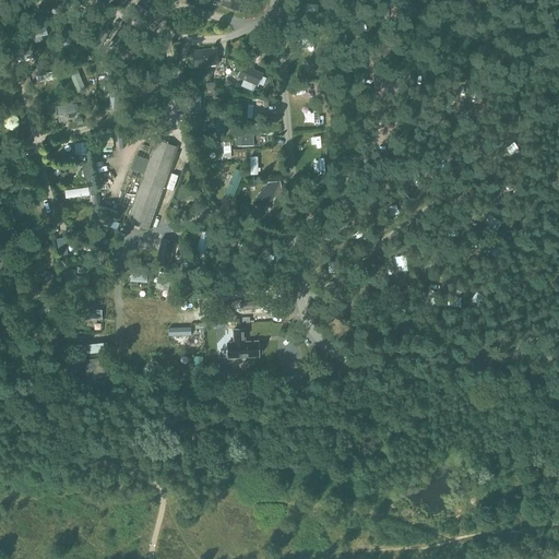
[(224,0),(224,1),(223,4),(239,10),(240,7),(242,0),(224,0)]
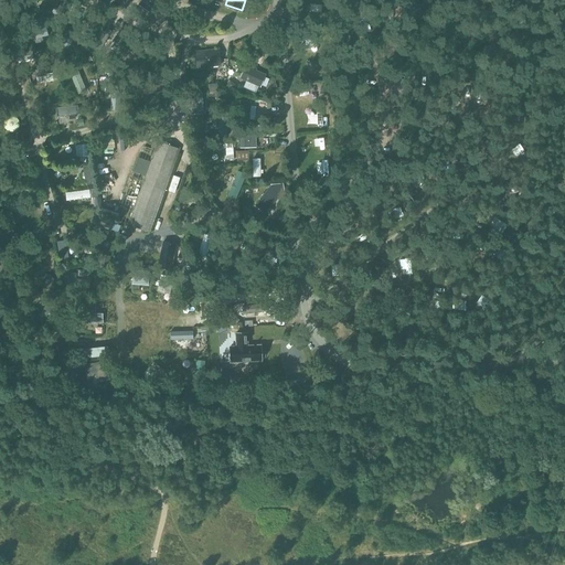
[(136,4),(129,12),(146,25),(152,18),(136,4)]
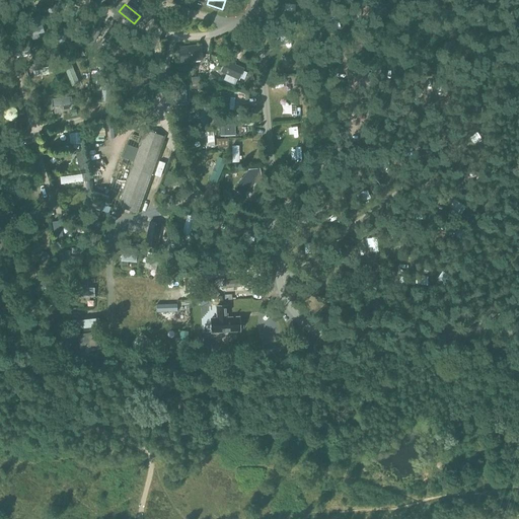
[(40,31),(38,25),(21,32),(23,39),(40,31)]
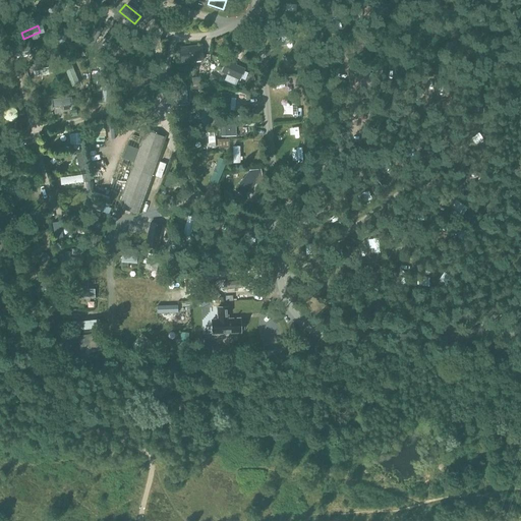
[(84,46),(90,49),(103,29),(97,25),(84,46)]
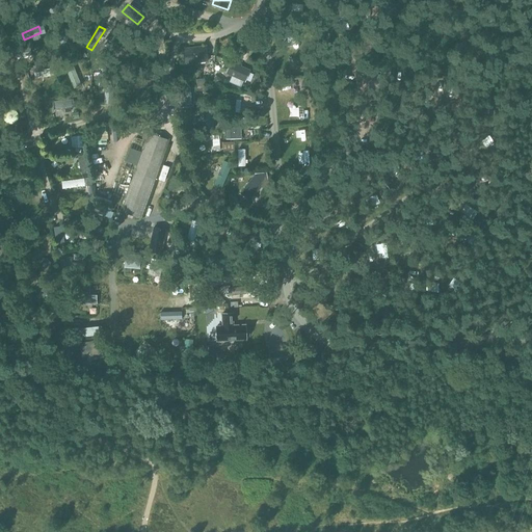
[(206,47),(195,48),(196,62),(208,61),(206,47)]
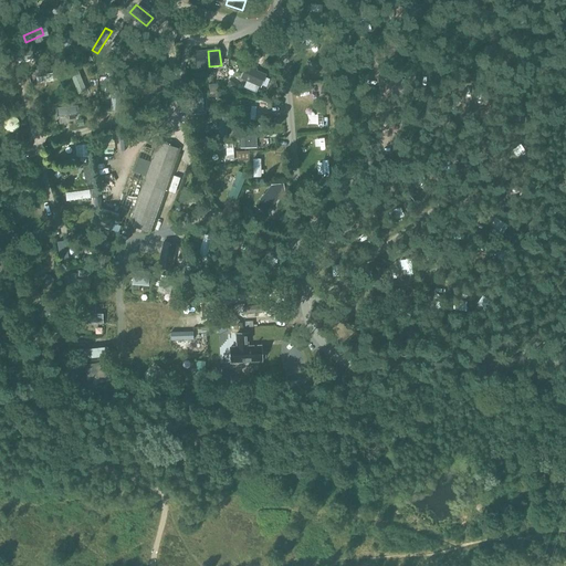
[(208,51),(196,52),(197,67),(209,66),(208,51)]
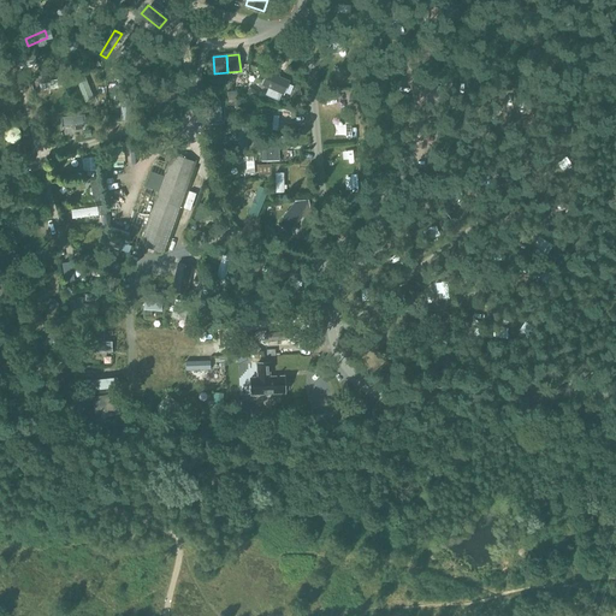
[(36,70),(34,57),(25,58),(28,71),(36,70)]
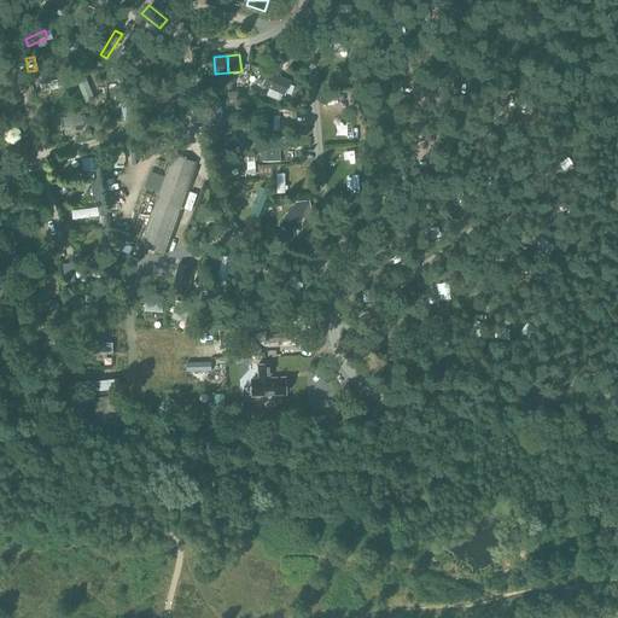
[(114,65),(104,68),(106,75),(116,73),(114,65)]
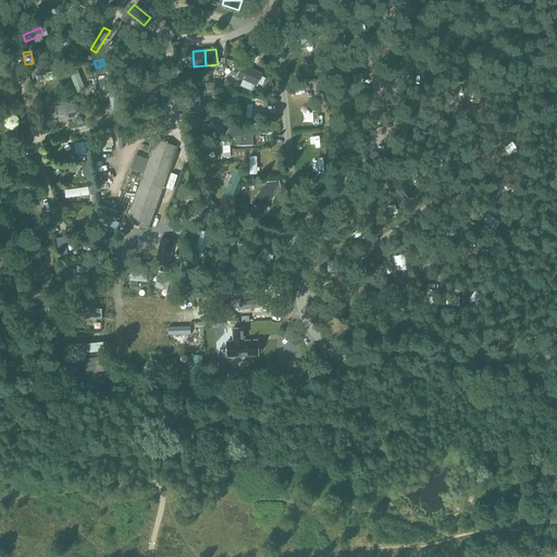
[(243,62),(236,77),(243,81),(255,86),(256,86),(257,84),(262,73),(252,69),(254,67),(243,62)]
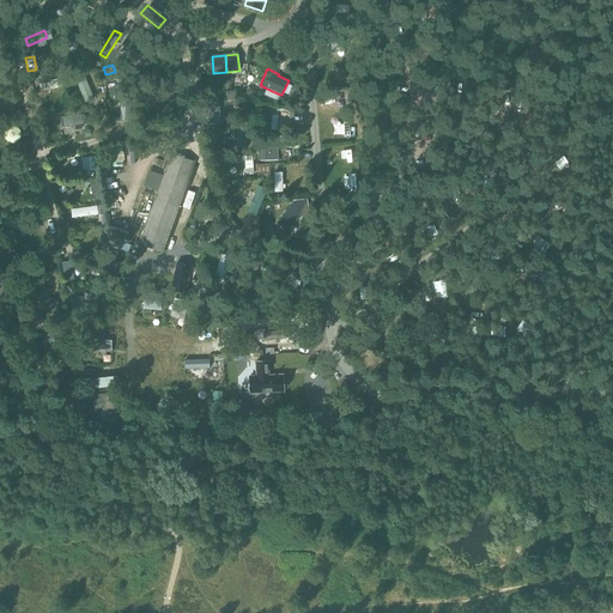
[(38,84),(62,80),(60,71),(37,76),(38,84)]
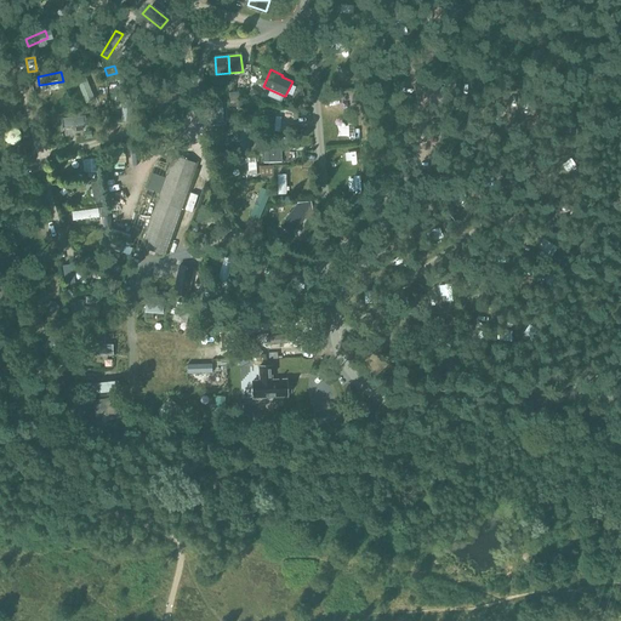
[(86,103),(95,100),(85,75),(77,79),(86,103)]
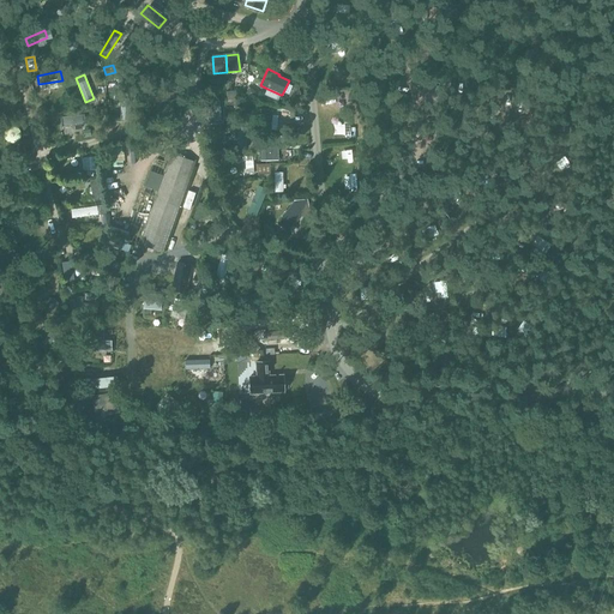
[(257,92),(250,88),(246,92),(246,94),(242,98),(247,103),(252,97),(252,98),(257,92)]
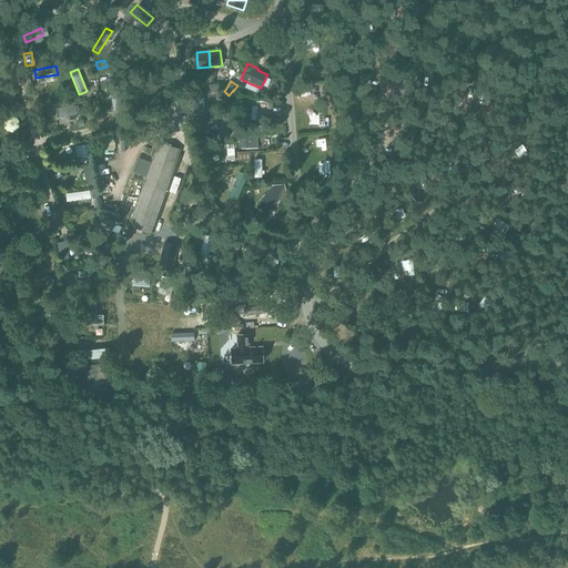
[(121,111),(123,87),(113,85),(111,111),(121,111)]
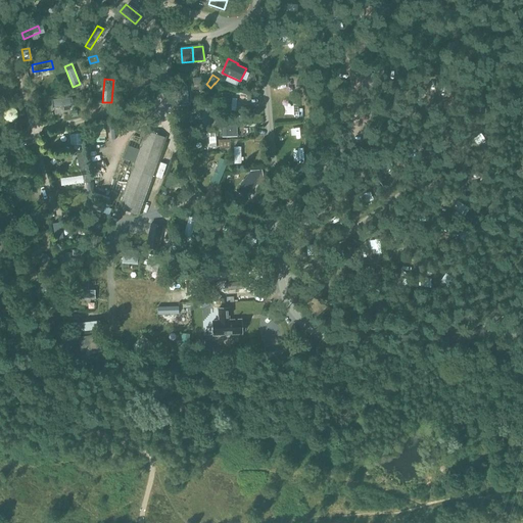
[(0,93),(0,94),(1,94),(2,95),(3,95),(5,95),(6,95),(7,95),(8,94),(9,94),(10,93),(11,92),(12,90),(12,89),(12,88),(12,87),(12,86),(11,84),(10,83),(9,82),(8,82),(7,81),(6,81),(5,81),(3,81),(2,81),(1,82),(0,82),(0,93)]
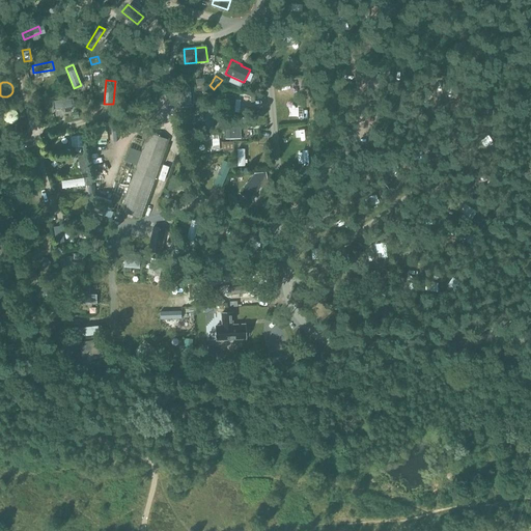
[(191,105),(191,86),(178,86),(178,106),(191,105)]
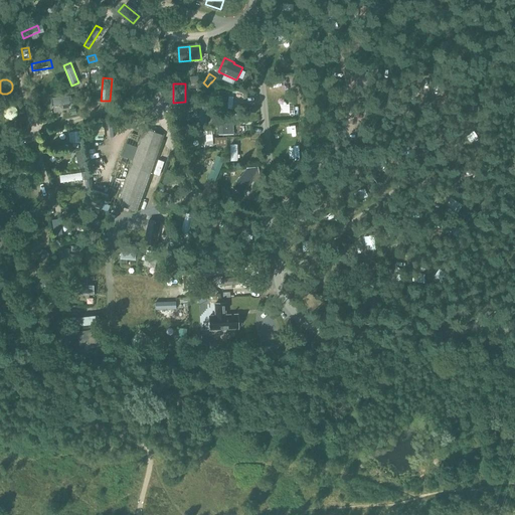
[(228,93),(221,92),(219,109),(227,110),(228,93)]
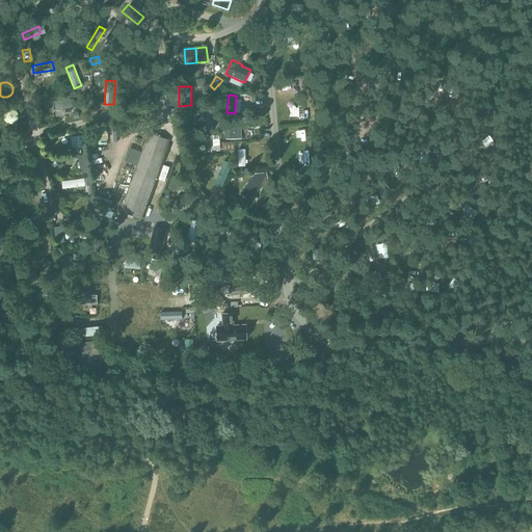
[(251,97),(243,96),(242,103),(250,104),(251,97)]
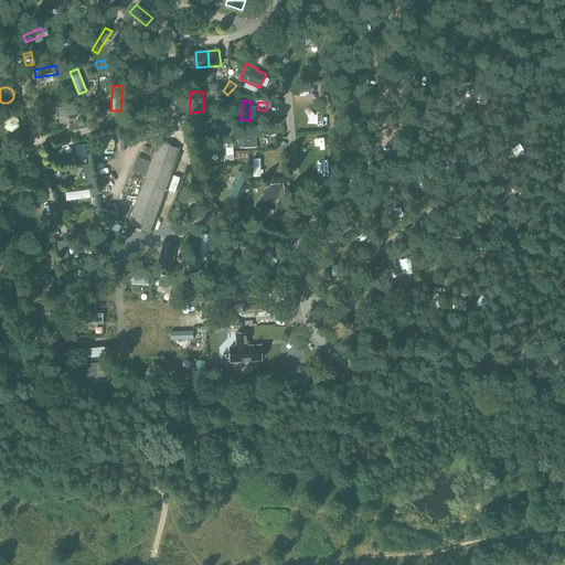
[(56,117),(70,116),(70,119),(75,118),(75,115),(78,114),(77,105),(55,108),(56,117)]
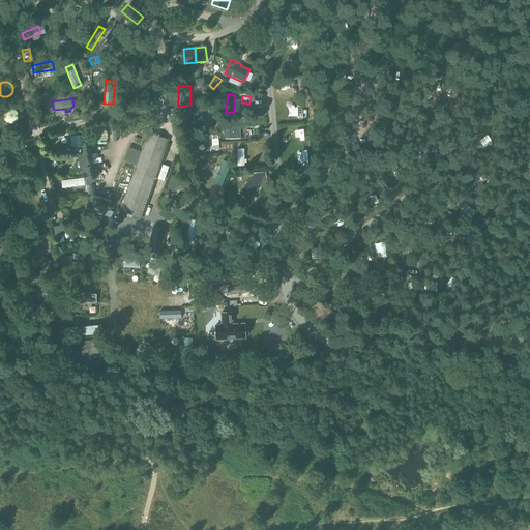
[(214,106),(206,106),(204,127),(213,127),(214,106)]
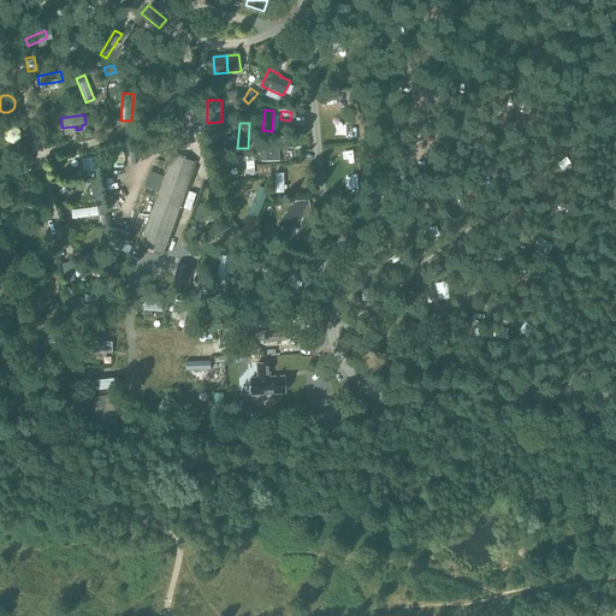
[(13,126),(11,126),(10,126),(9,128),(7,129),(6,129),(5,130),(5,132),(5,134),(4,135),(5,136),(5,137),(5,140),(6,141),(7,142),(9,142),(10,143),(11,143),(13,143),(15,143),(16,143),(17,142),(18,142),(19,141),(21,140),(21,137),(22,136),(22,135),(22,134),(21,132),(21,130),(19,129),(18,129),(17,128),(16,126),(15,126),(13,126)]
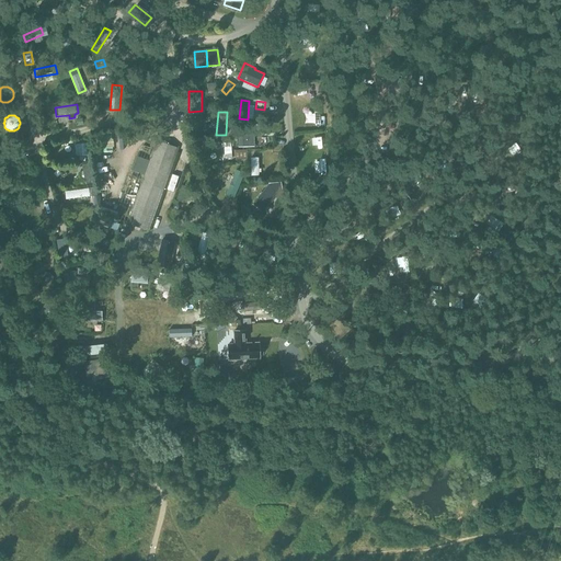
[(239,128),(240,147),(254,146),(254,133),(247,133),(247,128),(239,128)]
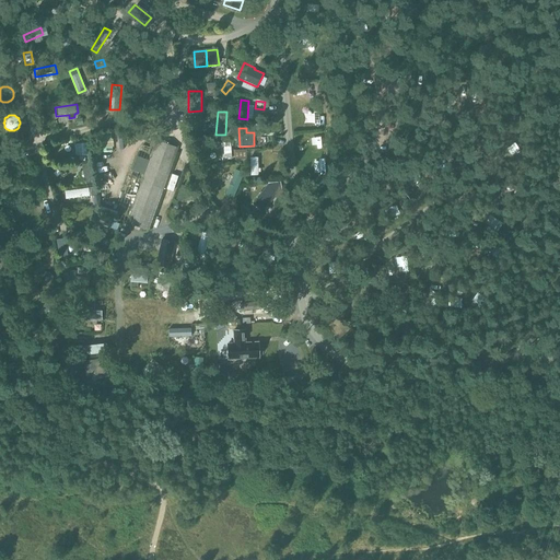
[(73,139),(47,146),(49,154),(76,148),(73,139)]
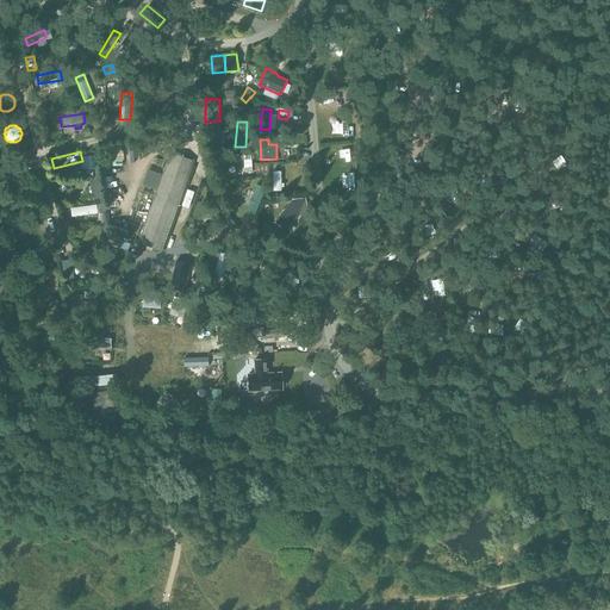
[(167,162),(138,242),(162,250),(194,160),(172,151),(170,153),(168,161),(167,162)]
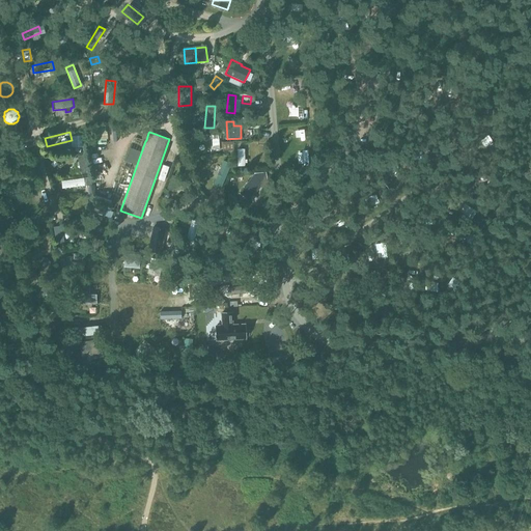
[(222,150),(222,151),(233,150),(233,149),(233,142),(222,142),(222,148),(222,150)]
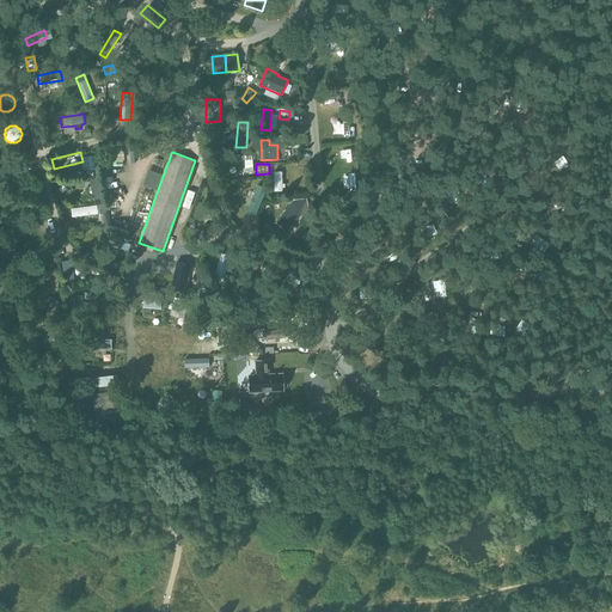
[(282,167),(274,167),(274,172),(274,188),(283,188),(282,167)]
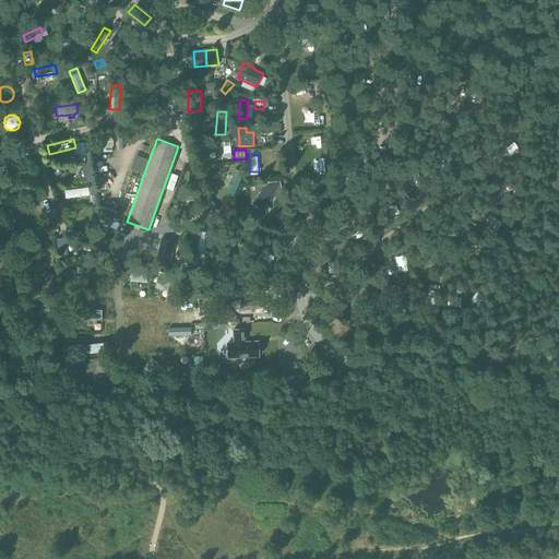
[(82,165),(85,183),(93,182),(90,163),(82,165)]
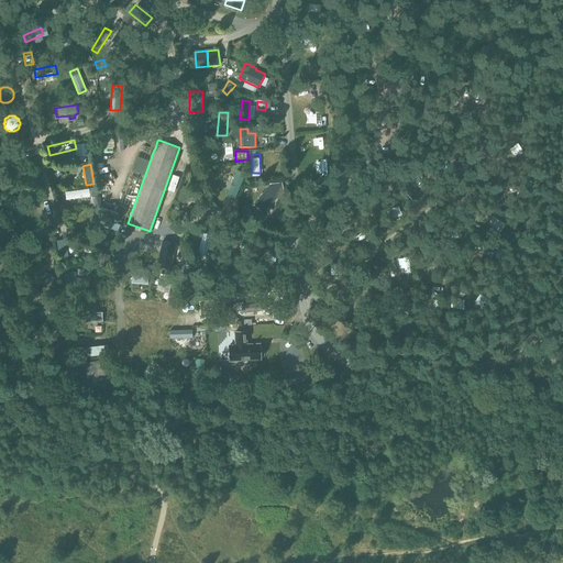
[(234,199),(245,174),(236,170),(225,196),(234,199)]
